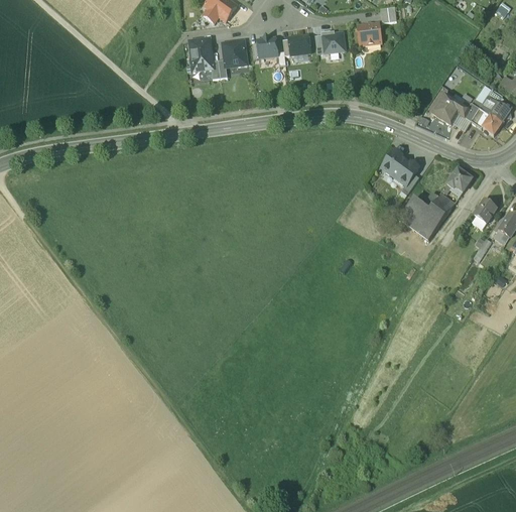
[(209,0),(205,6),(209,8),(204,14),(214,22),(219,15),(226,20),(237,5),(230,0),(209,0)]
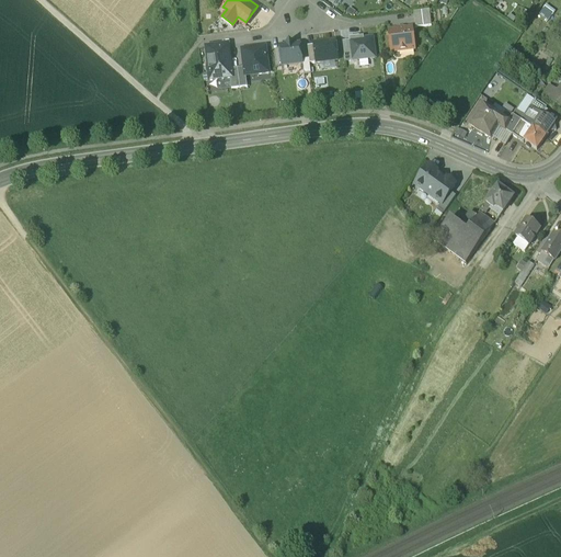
[(413,9),(415,24),(432,22),(430,7),(413,9)]
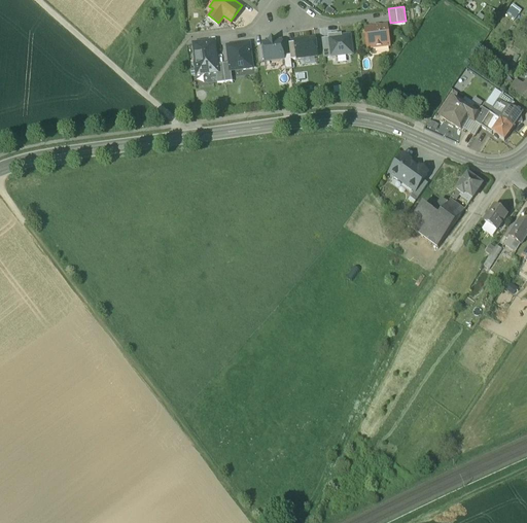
[(387,23),(364,26),(367,46),(390,43),(387,23)]
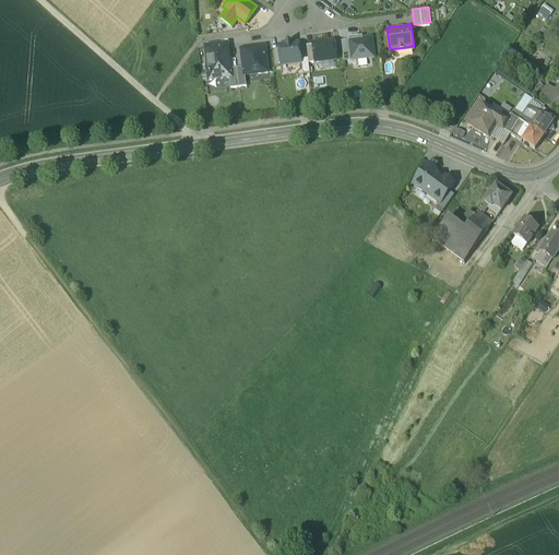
[(347,34),(348,37),(351,56),(375,54),(372,34),(363,36),(361,32),(347,34)]
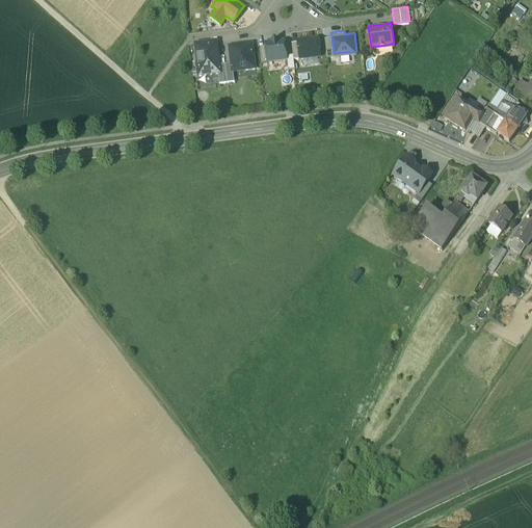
[(297,37),(298,40),(300,56),(320,54),(318,35),(297,37)]
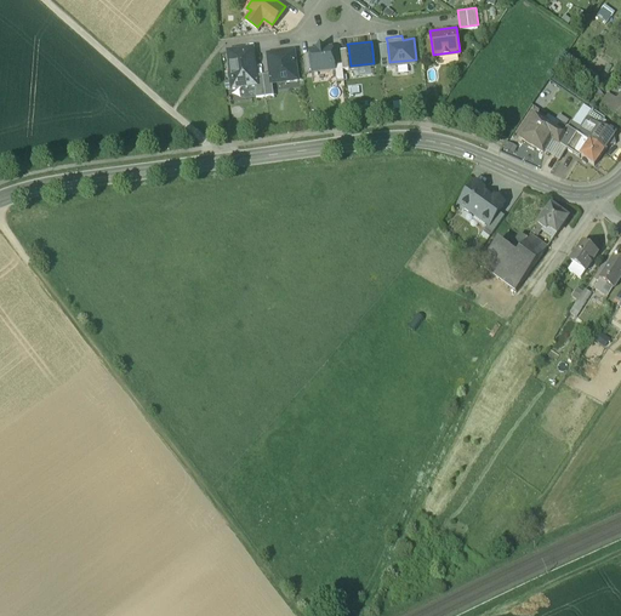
[(381,63),(389,62),(387,41),(379,43),(381,63)]
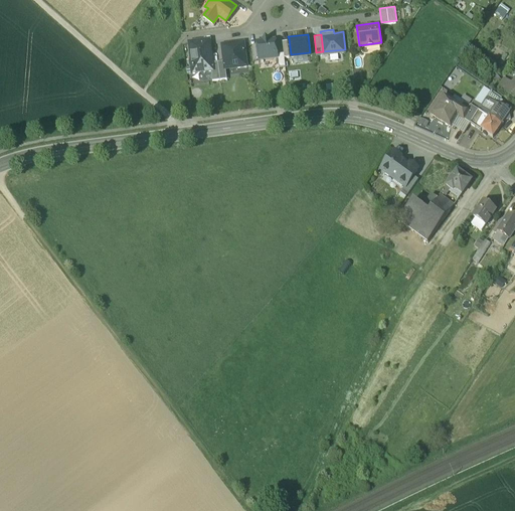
[(263,38),(255,39),(259,57),(278,55),(278,51),(276,36),(269,37),(269,36),(263,37),(263,38)]
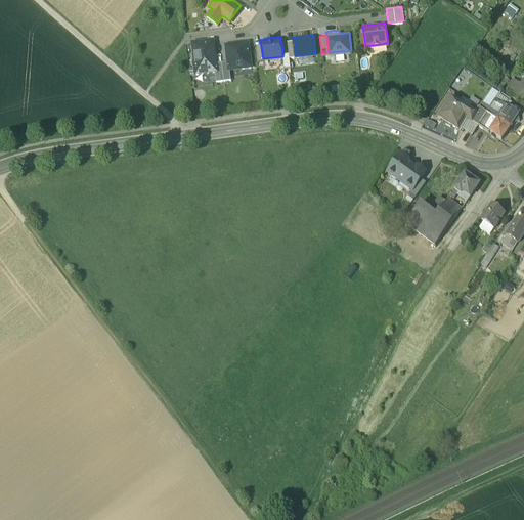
[(213,39),(192,41),(197,72),(215,70),(217,70),(216,61),(213,39)]
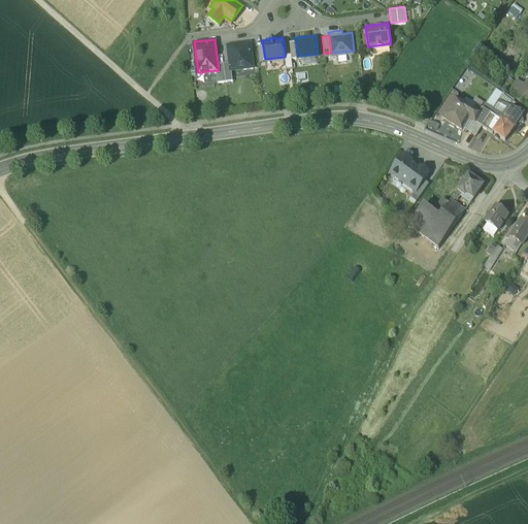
[(289,40),(291,52),(291,57),(298,56),(296,39),(289,40)]
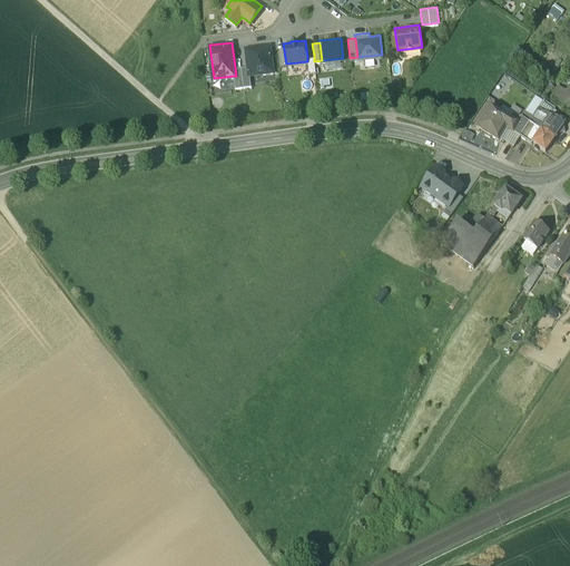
[(271,44),(244,47),(247,77),(274,75),(271,44)]
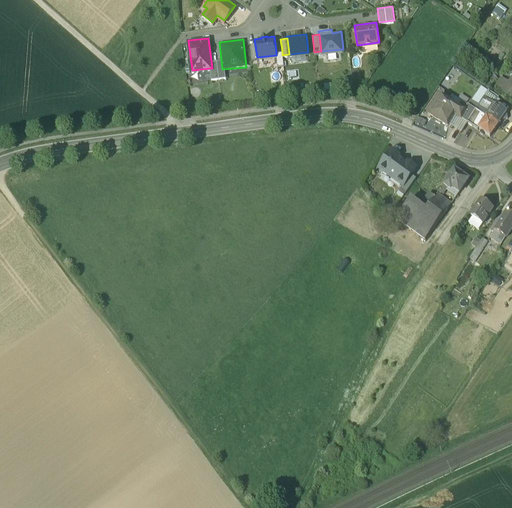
[(211,60),(212,68),(210,68),(211,77),(219,77),(217,59),(211,60)]
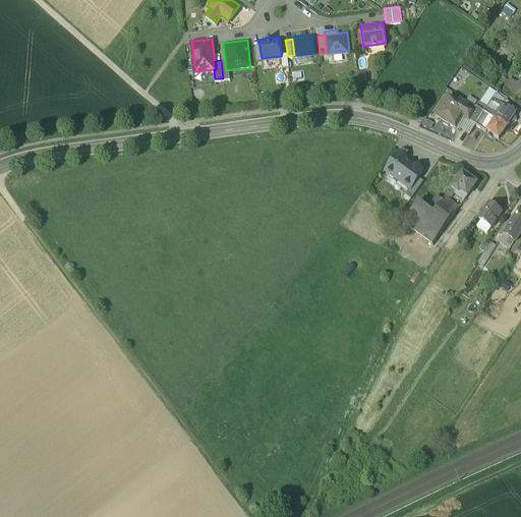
[(510,75),(504,85),(509,89),(515,79),(510,75)]
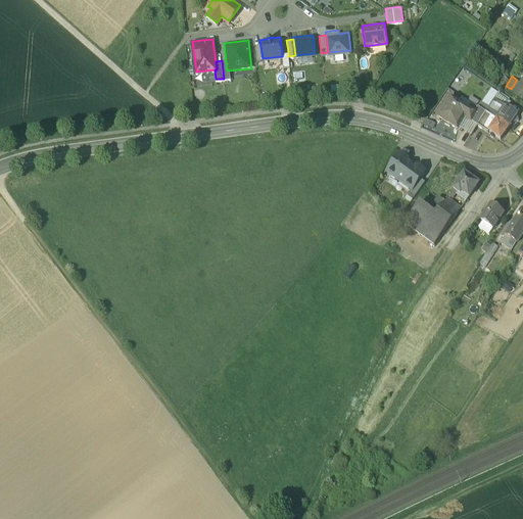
[(522,77),(520,82),(517,80),(511,89),(522,97),(522,77)]
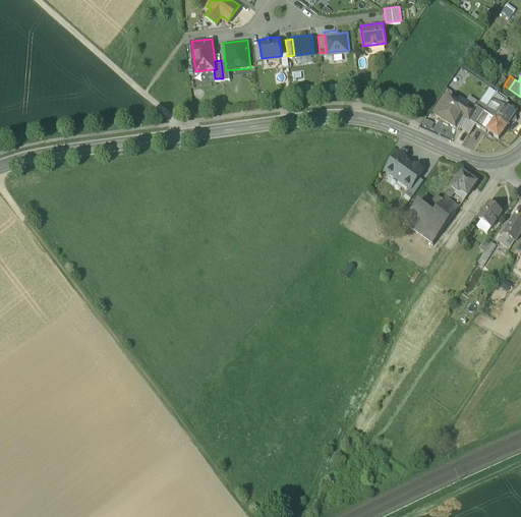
[(507,96),(497,89),(493,96),(503,103),(507,96)]
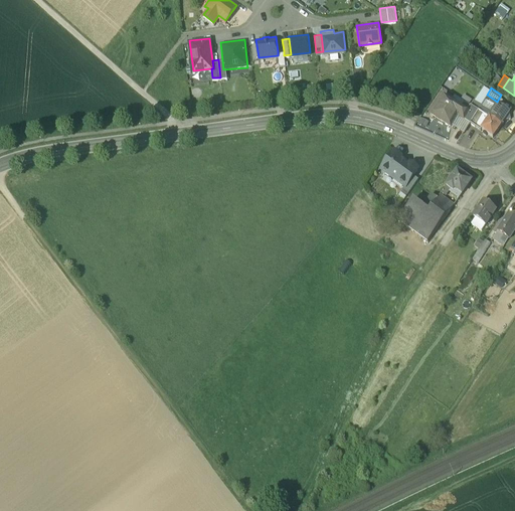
[(467,108),(444,93),(432,112),(443,119),(444,119),(451,123),(457,113),(463,116),(468,108),(467,108)]
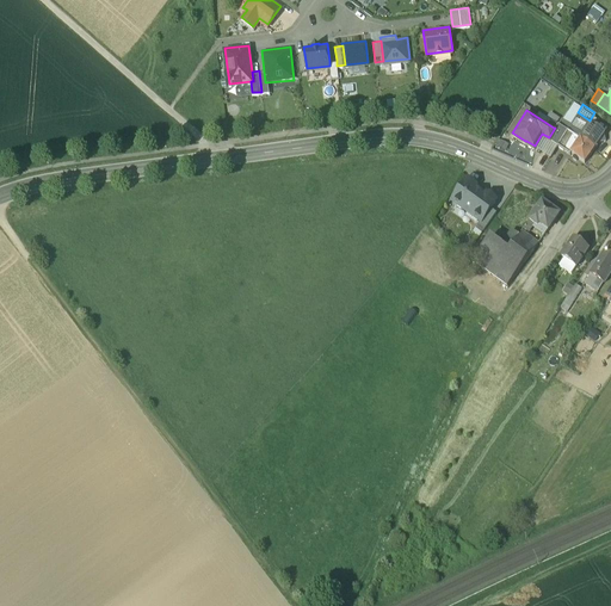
[(590,121),(578,112),(571,122),(585,131),(592,122),(590,121)]
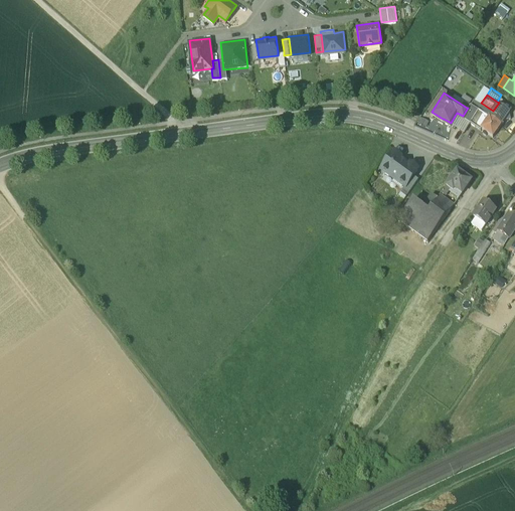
[(481,103),(473,98),(470,103),(478,108),(481,103)]
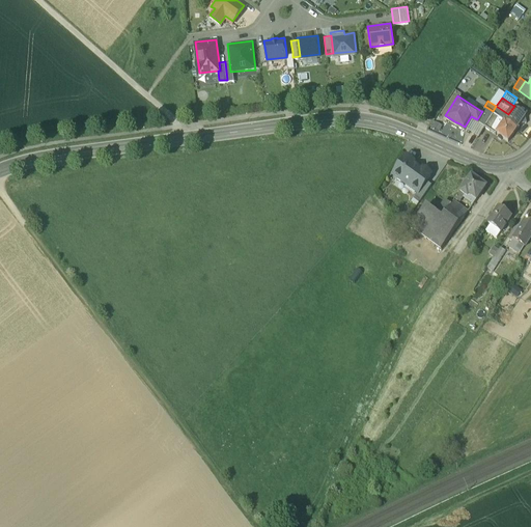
[(484,106),(481,111),(482,111),(477,119),(484,125),(485,122),(493,111),(484,106)]
